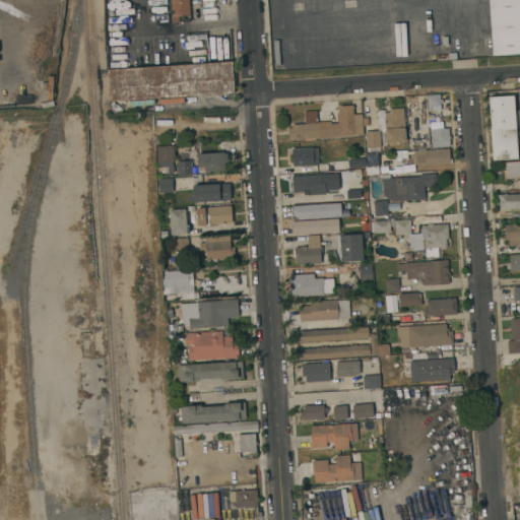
[(190,0),(191,15),(173,16),(172,0),(190,0)]
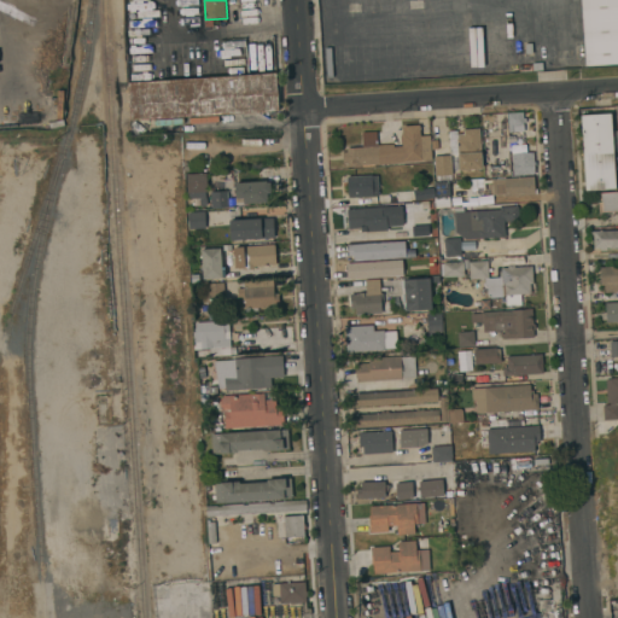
[(617,0),(617,64),(586,66),(581,0),(617,0)]
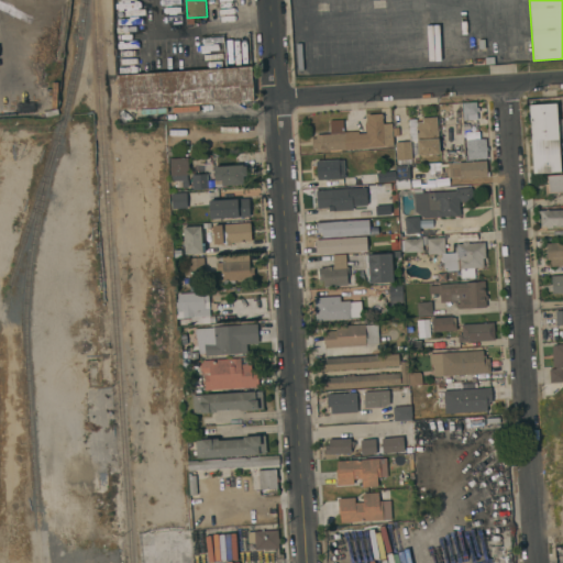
[(141,52),(118,53),(117,21),(140,20),(141,52)]
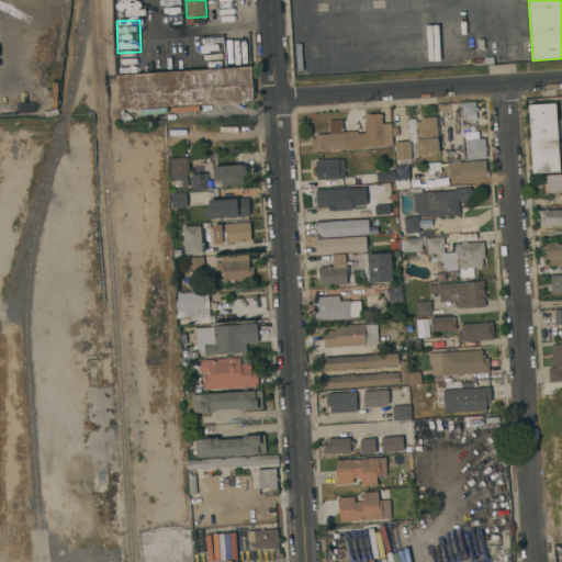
[(251,66),(254,101),(120,110),(117,75),(251,66)]
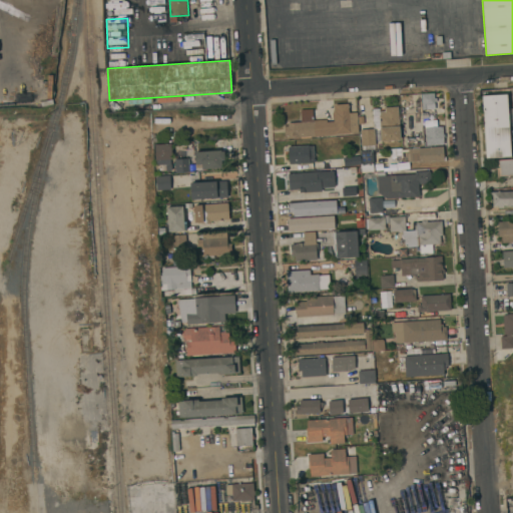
[(422,94),(435,93),(435,98),(437,98),(437,101),(435,102),(435,105),(429,105),(427,108),(428,109),(423,109),(422,94)]
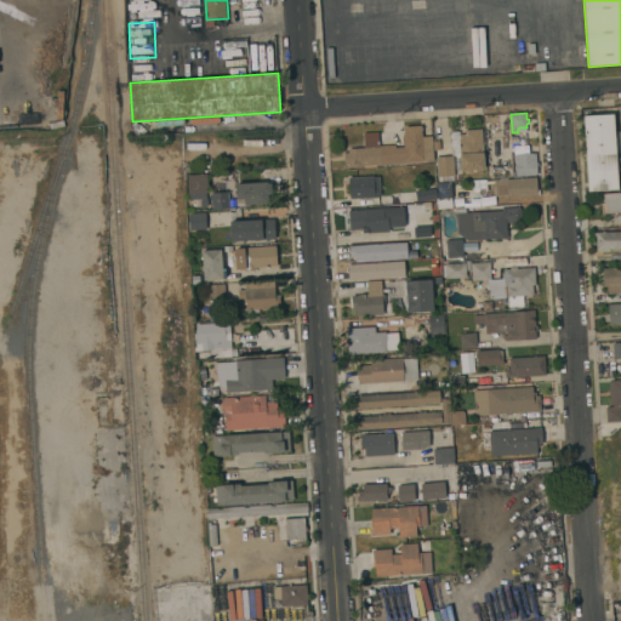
[(586,154),(584,117),(614,114),(616,153),(586,154)]
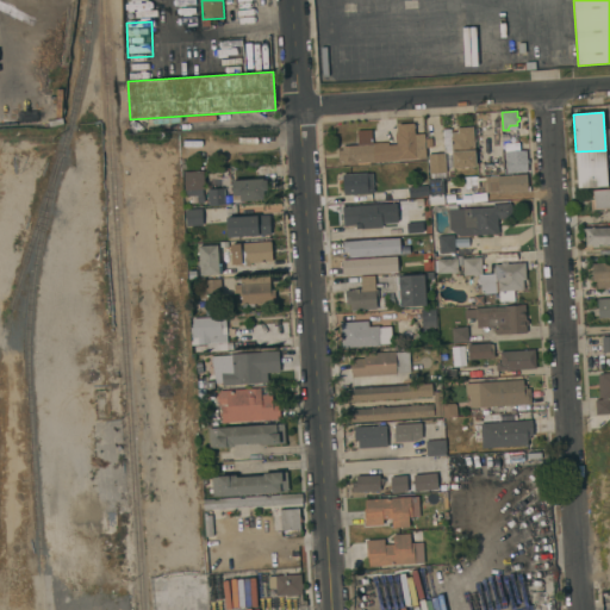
[(428,151),(427,151),(427,157),(417,159),(399,160),(380,162),(380,163),(377,163),(377,162),(358,163),(358,165),(352,165),(352,163),(344,165),(343,161),(338,161),(338,150),(343,150),(342,147),(359,145),(358,131),(372,130),(373,143),(388,142),(390,145),(397,144),(396,132),(398,132),(398,124),(415,123),(416,135),(425,134),(425,143),(427,143),(428,151)]
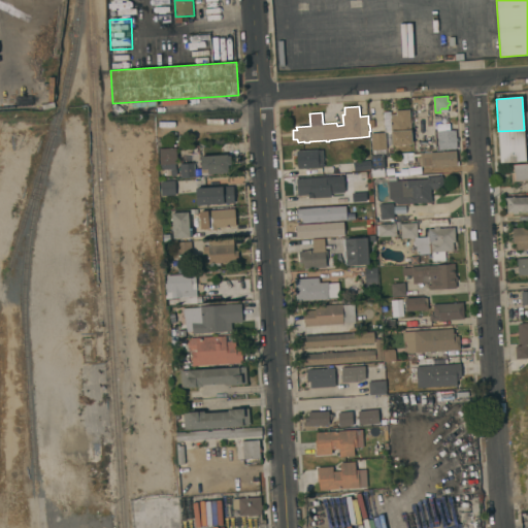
[(392,135),(386,135),(387,150),(387,154),(373,155),(373,151),(372,151),(371,133),(385,132),(384,112),(391,111),(391,114),(396,114),(396,110),(409,110),(411,144),(392,145),(392,135)]
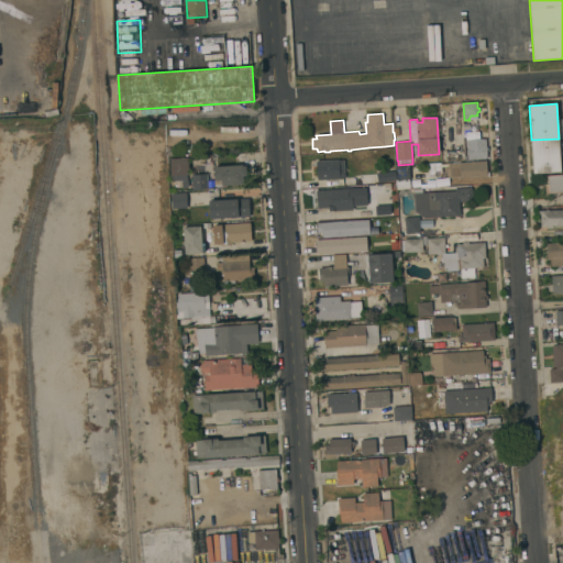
[(445,136),(464,135),(465,152),(461,152),(461,151),(460,151),(460,150),(446,151),(445,136)]
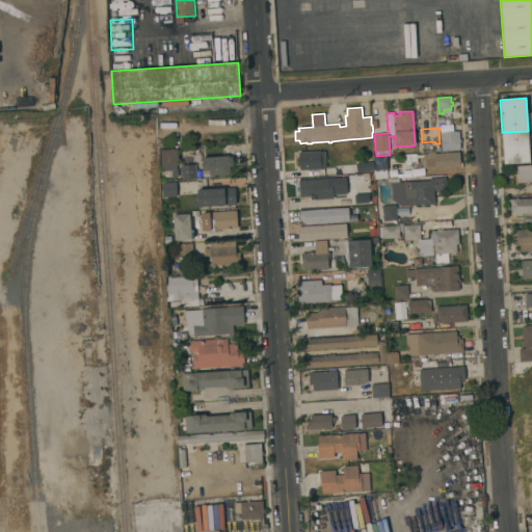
[(459,131),(460,150),(442,151),(441,132),(459,131)]
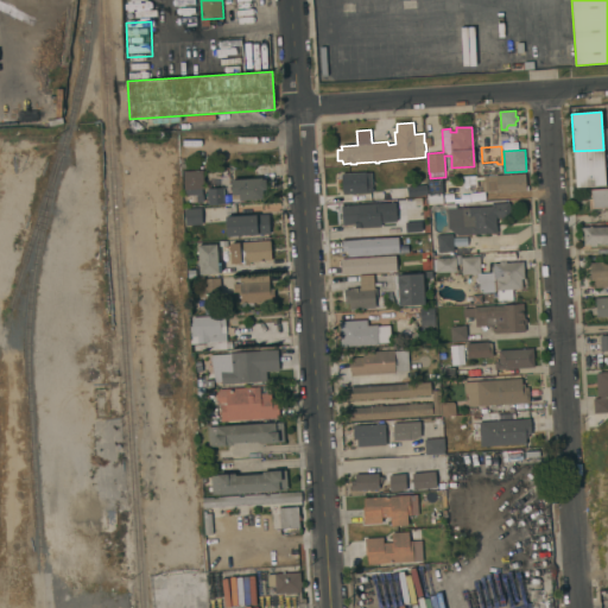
[(606,185),(576,188),(574,151),(603,150),(606,185)]
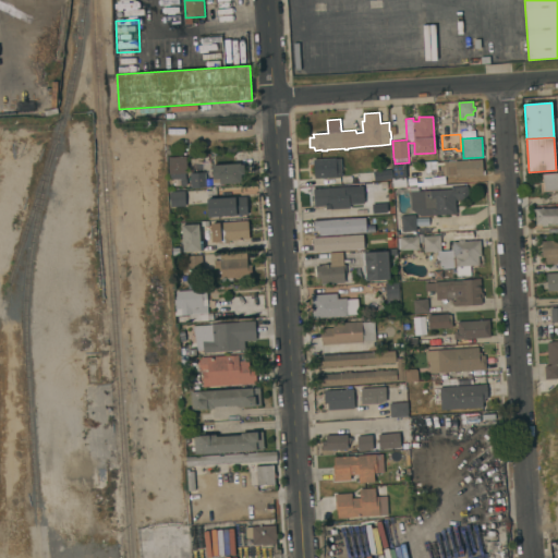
[(187,156),(189,173),(186,173),(186,179),(187,179),(187,185),(181,185),(181,179),(171,180),(170,174),(169,157),(187,156)]
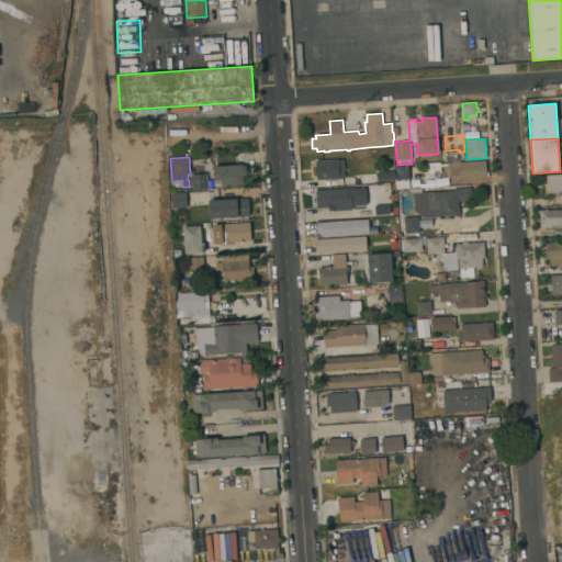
[(339,178),(339,179),(317,180),(316,160),(338,159),(338,160),(344,159),(344,165),(346,165),(347,171),(345,172),(345,178),(339,178)]
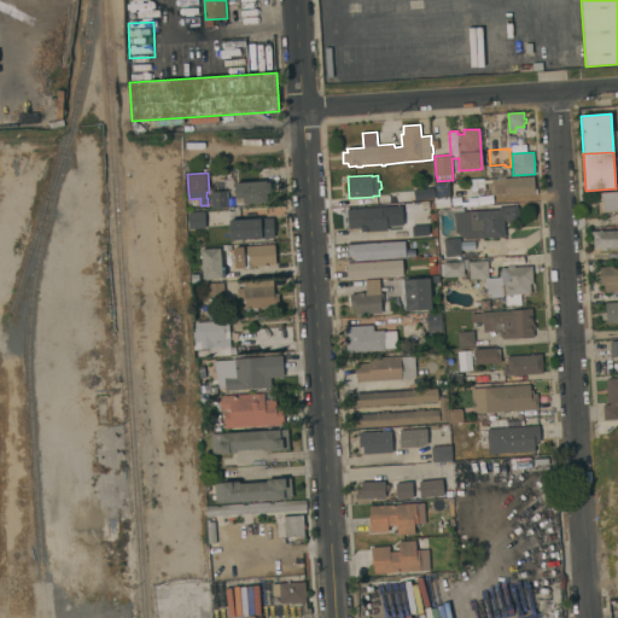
[(535,176),(536,194),(506,197),(506,194),(493,194),(493,180),(500,179),(500,184),(505,184),(505,179),(535,176)]
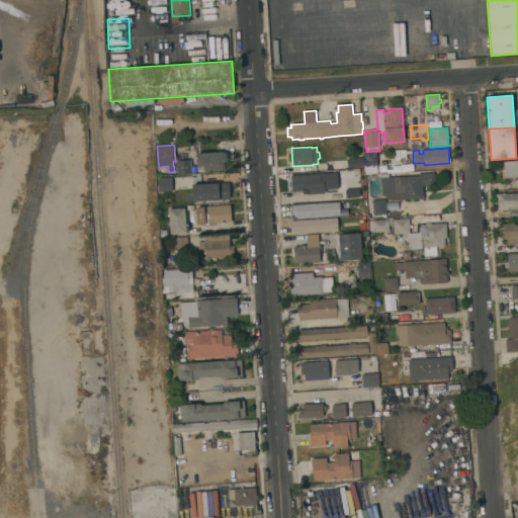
[(224,153),(226,153),(226,162),(225,163),(225,170),(205,171),(205,172),(198,172),(197,153),(224,152),(224,153)]
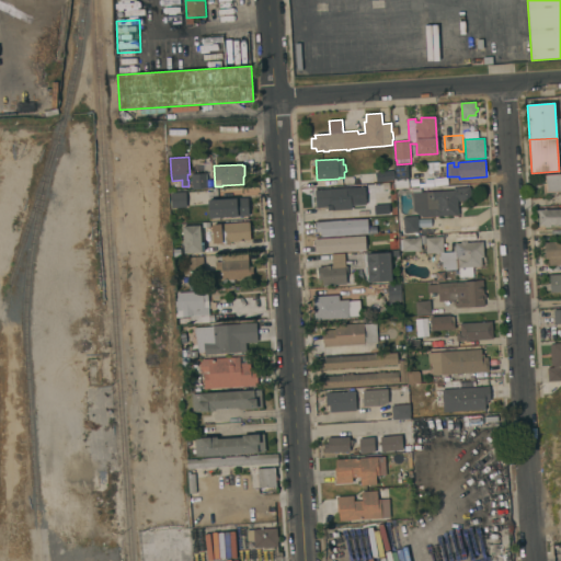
[(375,168),(393,167),(396,180),(377,182),(375,168)]
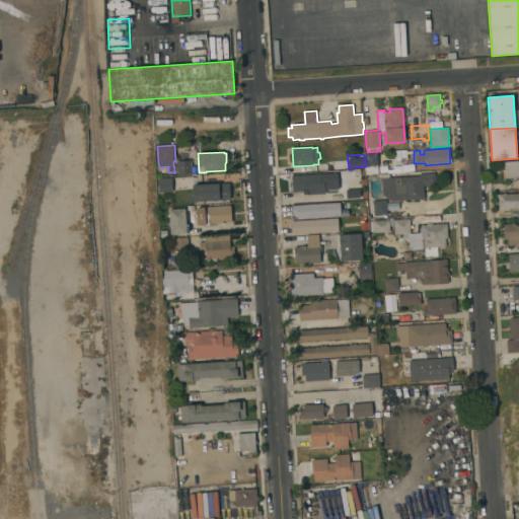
[(193,173),(178,174),(177,161),(192,160),(193,173)]
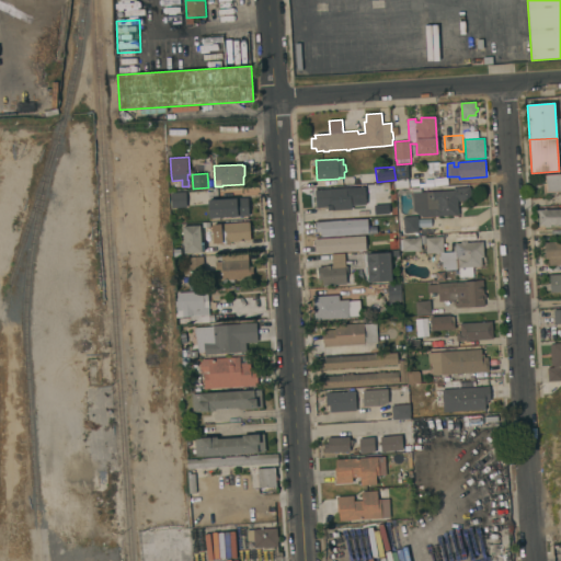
[(560,191),(544,193),(544,183),(546,183),(545,175),(560,174),(560,191)]
